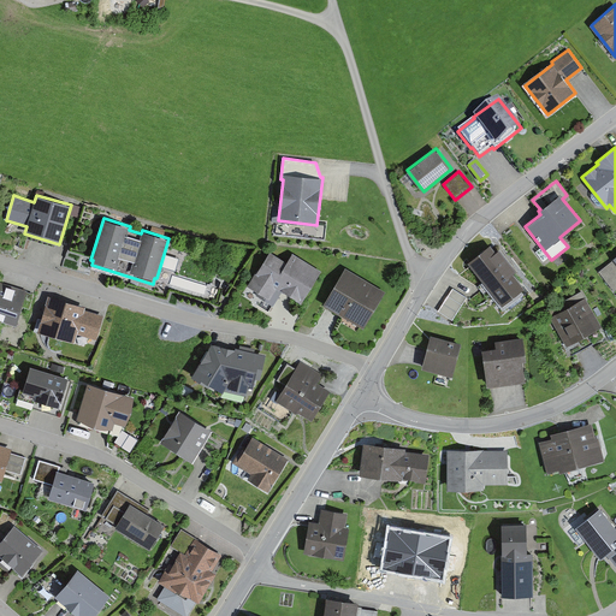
[(496,252),(490,244),(467,261),(502,306),(525,288),(514,273),(516,271),(499,248),(496,252)]
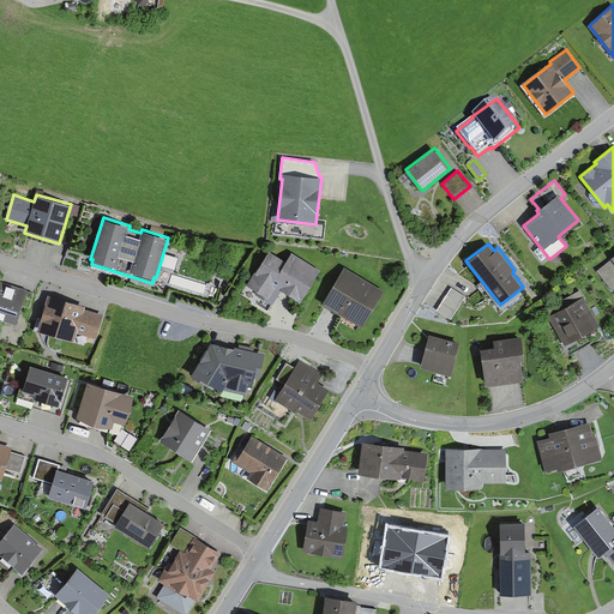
[(79,262),(79,248),(68,248),(68,262),(79,262)]
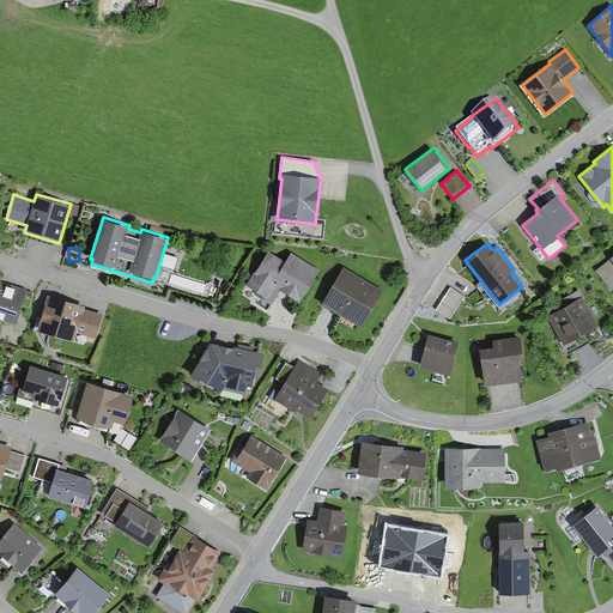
[(254,271),(246,284),(268,298),(275,286),(299,302),(320,269),(291,252),(285,260),(268,249),(255,272),(254,271)]
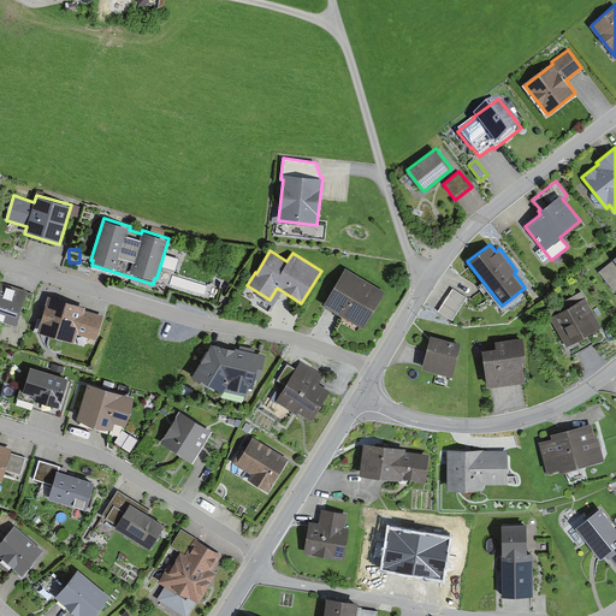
[(615,255),(614,258),(614,259),(598,271),(614,291),(615,289),(615,255)]
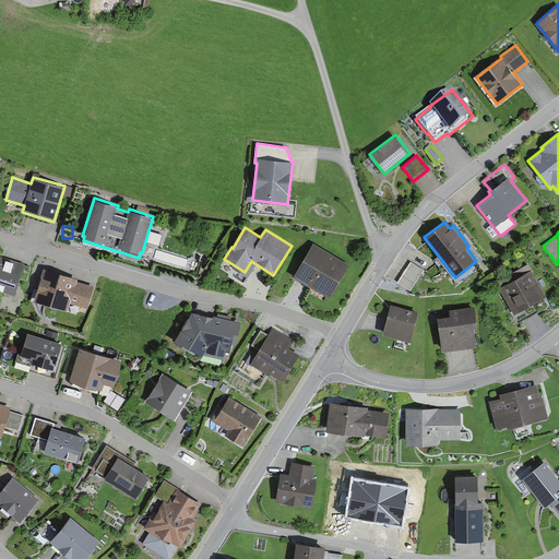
[(294,276),(330,298),(351,264),(313,242),(294,276)]
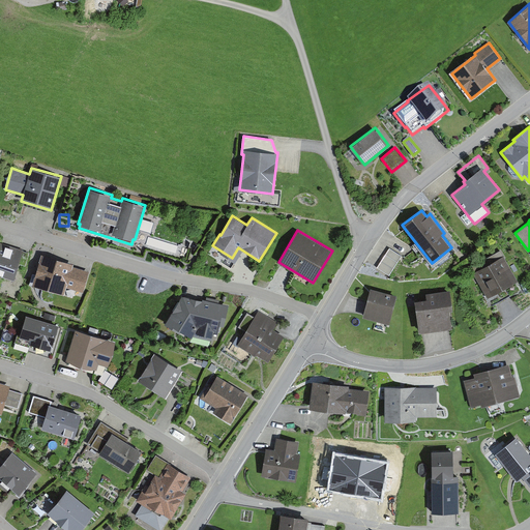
[(0,274),(15,280),(19,264),(25,265),(29,253),(23,251),(23,249),(0,242),(0,274)]
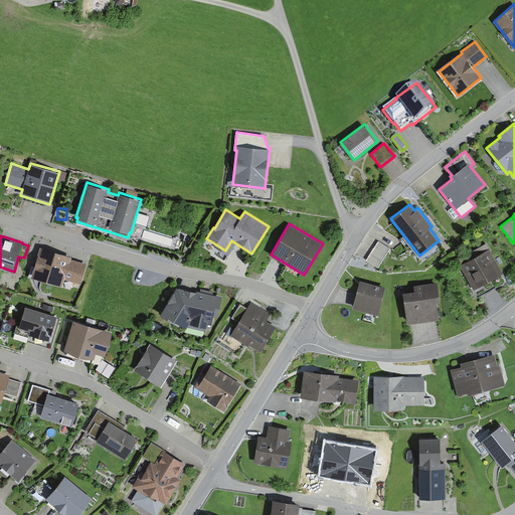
[(390,248),(378,241),(366,261),(378,269),(390,248)]
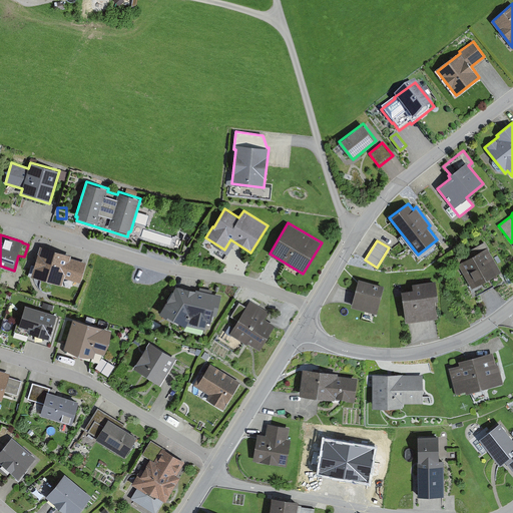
[(455,258),(472,289),(501,273),(484,241),(455,258)]
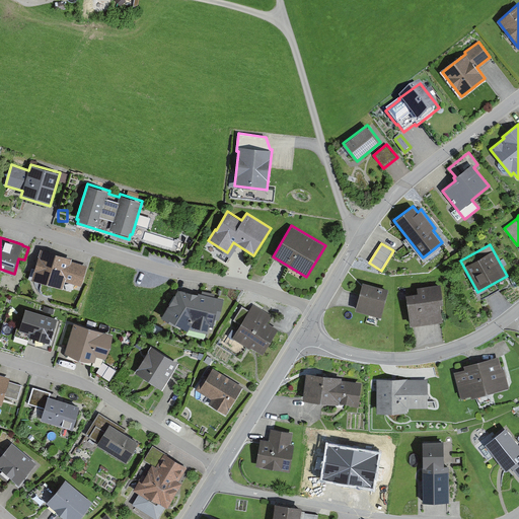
[(72,258),(40,248),(30,279),(63,288),(65,281),(81,286),(88,266),(71,261),(72,258)]
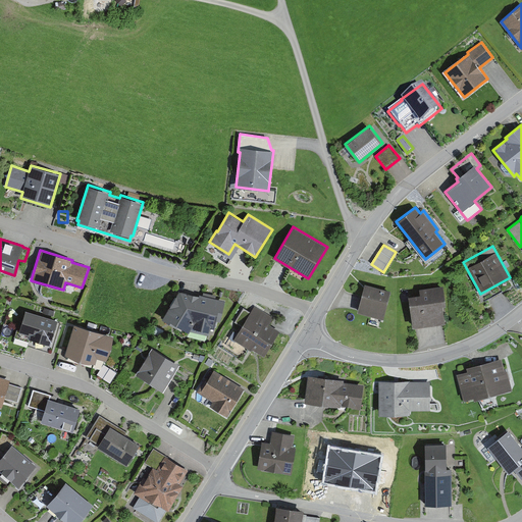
[(365,283),(358,312),(383,318),(390,291),(365,283)]
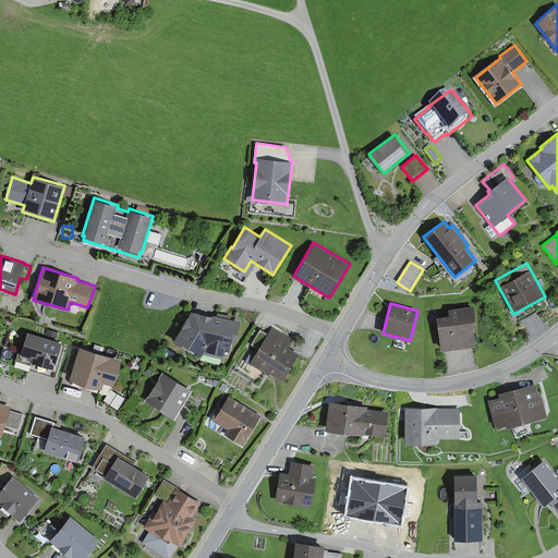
[(449,314),(437,316),(441,349),(476,344),(474,326),(477,326),(474,305),(448,308),(449,314)]
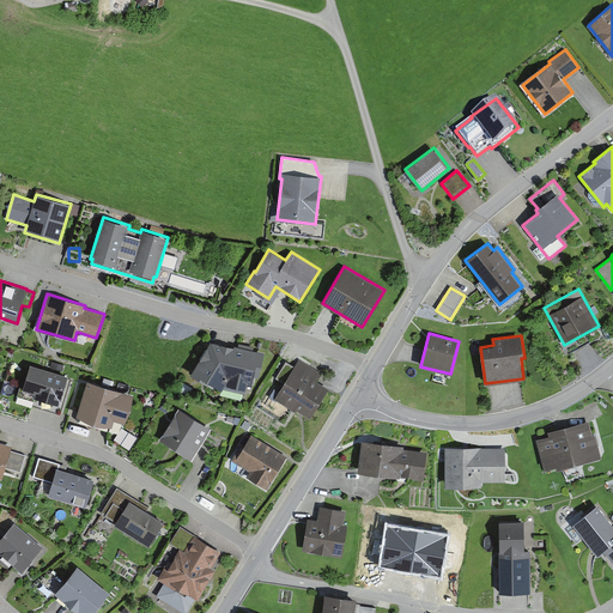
[(211,343),(190,374),(219,394),(223,389),(246,394),(247,386),(252,386),(254,376),(259,377),(265,353),(235,345),(234,347),(211,343)]
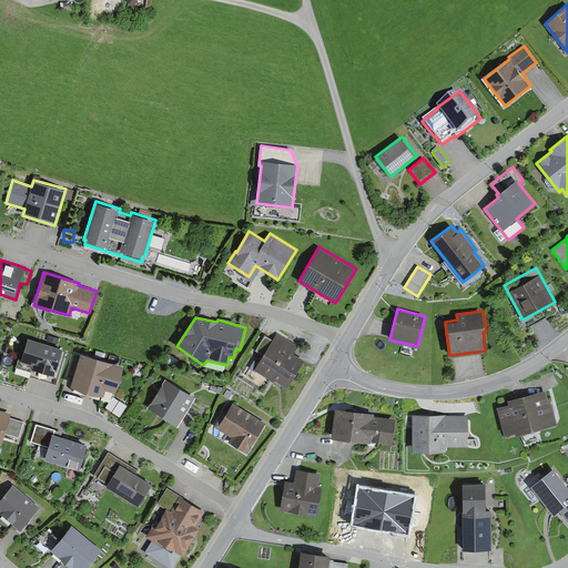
[(277,334),(255,369),(272,379),(275,378),(287,386),(304,361),(293,353),(296,346),(277,334)]
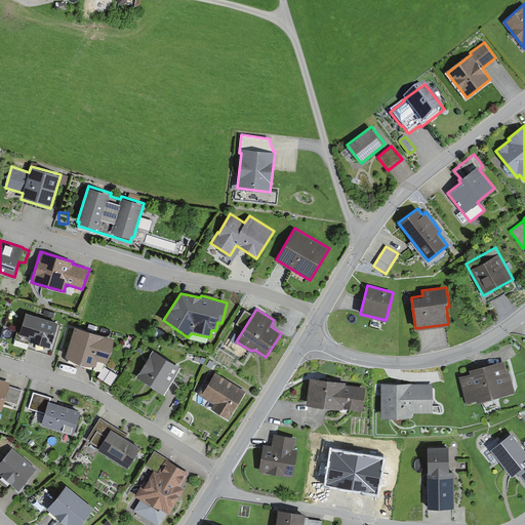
[(58,322),(26,312),(19,332),(17,331),(14,338),(30,344),(30,340),(50,347),(58,322)]
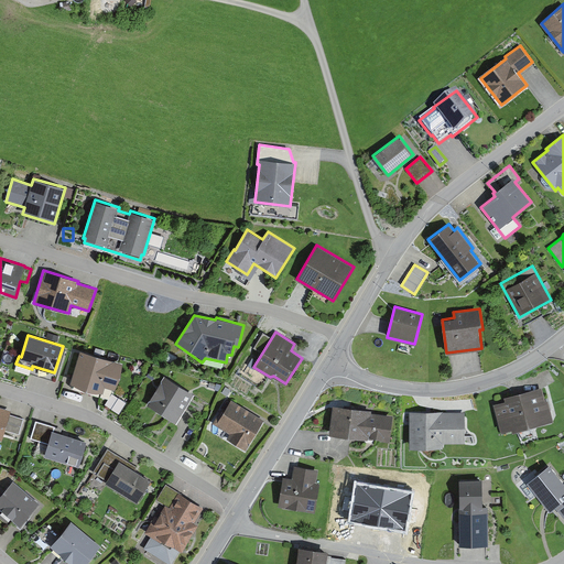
[(123,362),(79,349),(69,382),(102,392),(105,386),(116,389),(123,362)]
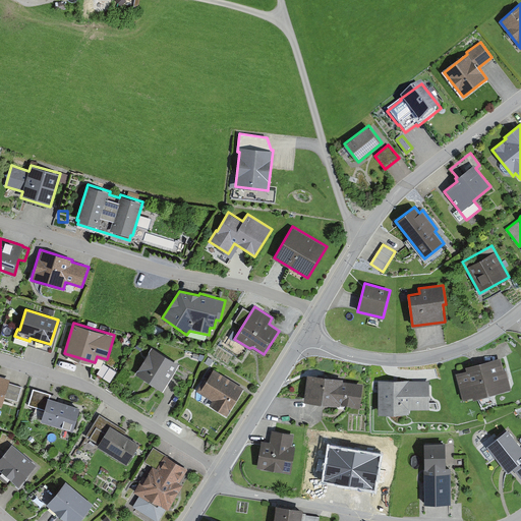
[(152,347),(135,373),(163,391),(179,364),(152,347)]
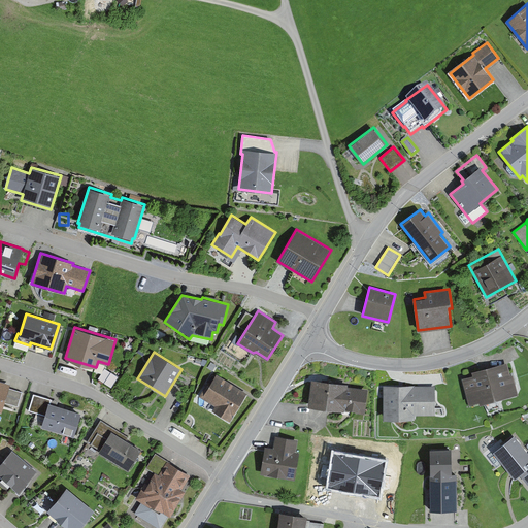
[(480,405),(519,395),(513,374),(510,375),(507,362),(472,371),(473,375),(462,378),(468,404),(479,401),(480,405)]
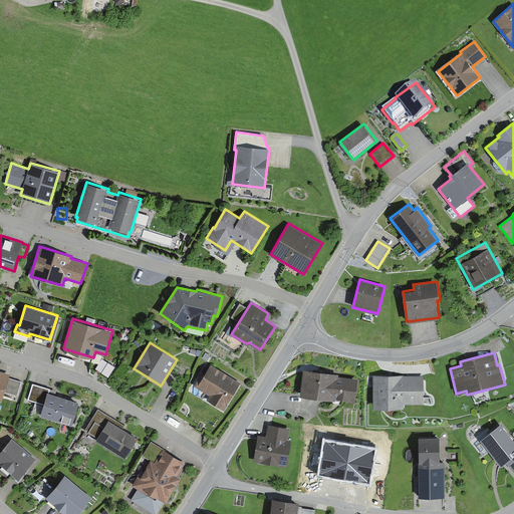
[(203,371),(194,386),(209,395),(206,400),(224,411),(241,382),(211,363),(205,372),(203,371)]
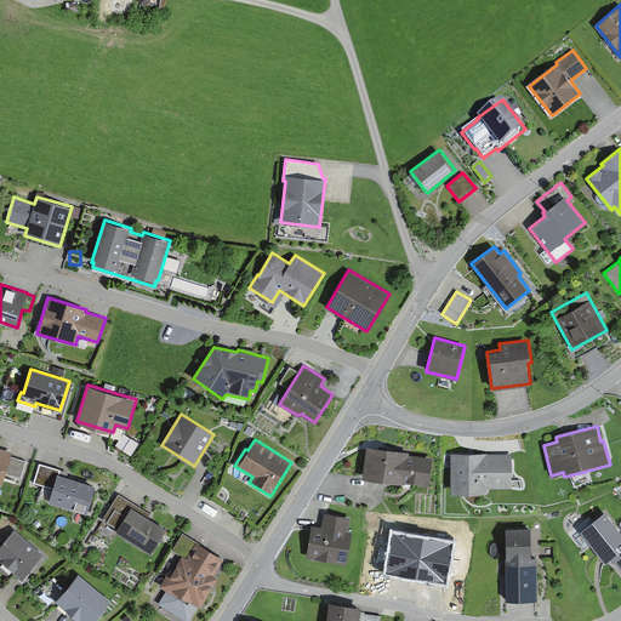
[(410,451),(366,446),(363,478),(405,484),(405,483),(429,486),(433,457),(409,455),(410,451)]
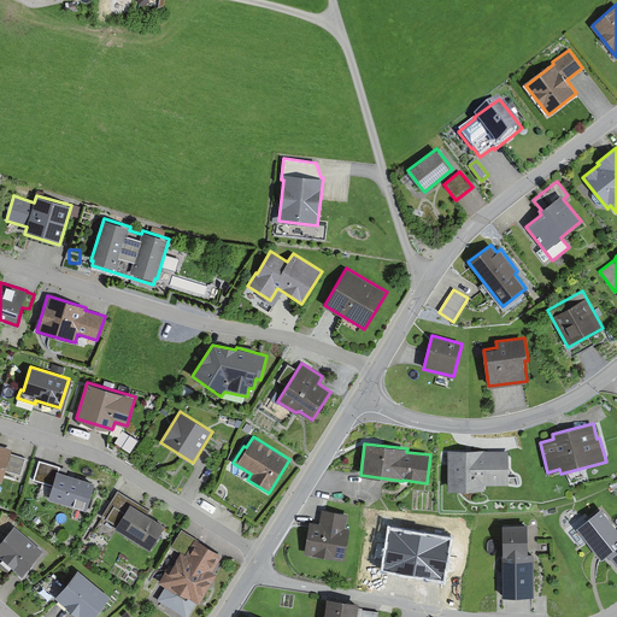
[(0,481),(1,482),(5,470),(21,475),(25,458),(11,453),(12,448),(0,445),(0,481)]
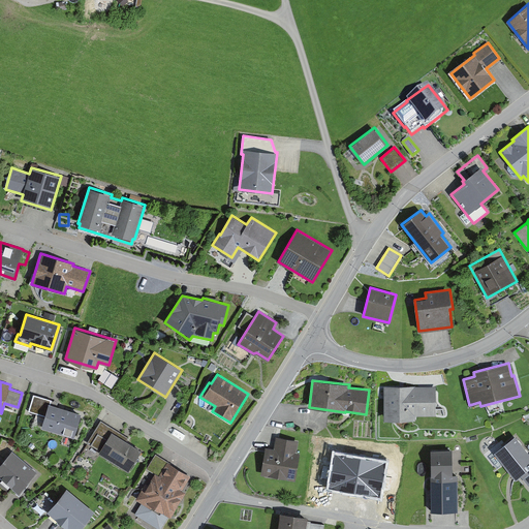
[(415,385),(383,385),(384,421),(415,421),(415,415),(436,415),(436,386),(415,386),(415,385)]
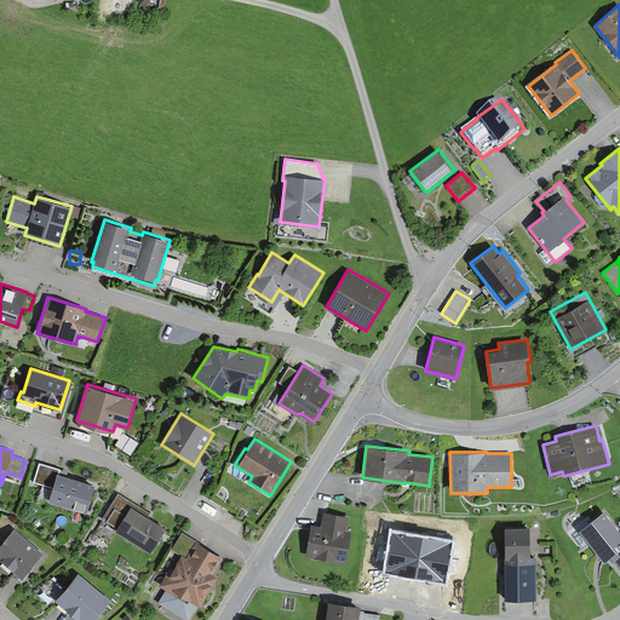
[(87,512),(96,484),(59,474),(61,469),(39,463),(33,482),(52,487),(49,500),(87,512)]
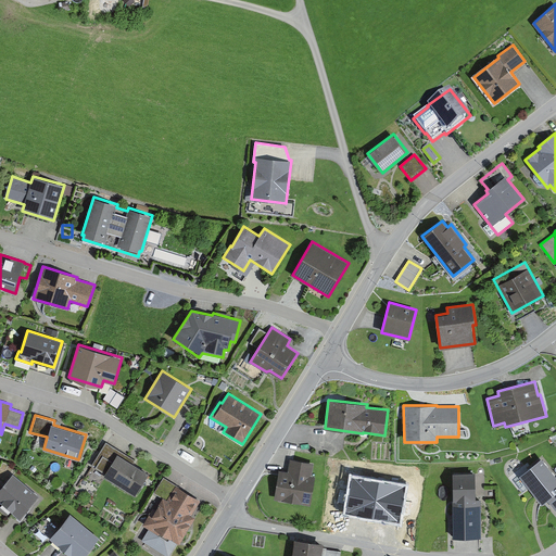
[(103,476),(135,495),(149,472),(134,463),(135,460),(105,442),(91,465),(104,474),(103,476)]
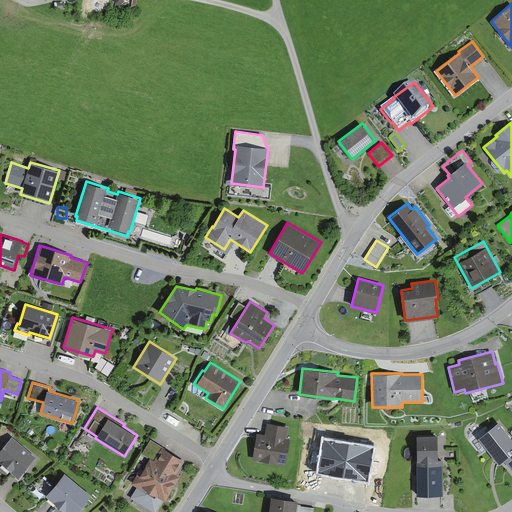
[(511,438),(498,422),(478,438),(499,464),(504,460),(511,470),(511,438)]
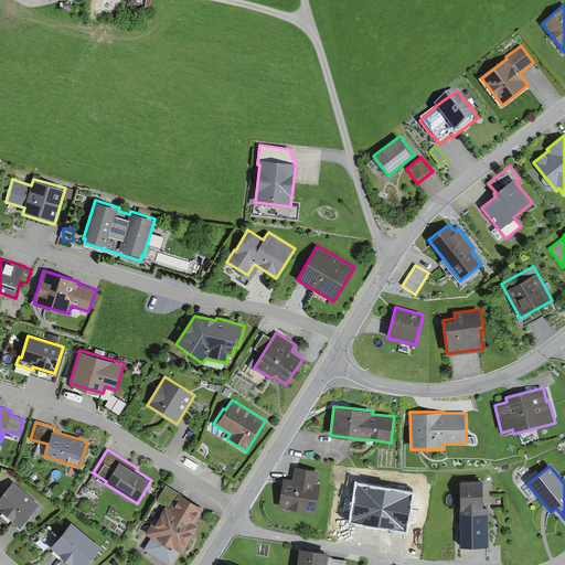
[(284,478),(279,507),(316,513),(320,483),(317,483),(319,471),(295,467),(292,479),(284,478)]
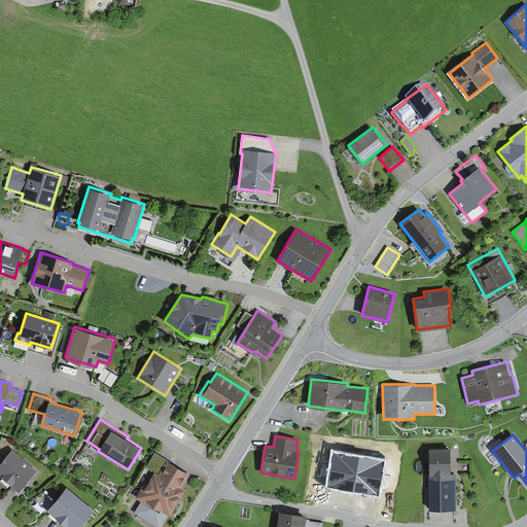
[(451,447),(428,448),(429,510),(456,508),(456,472),(451,472),(451,447)]
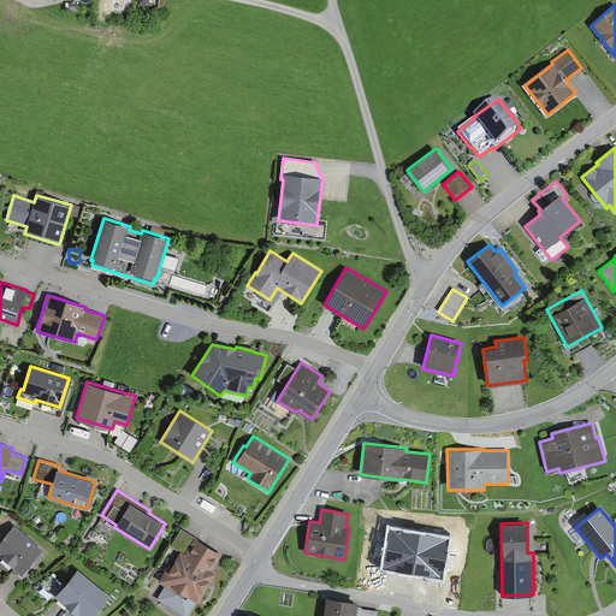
[(0,540),(0,555),(22,574),(43,550),(13,525),(0,540)]
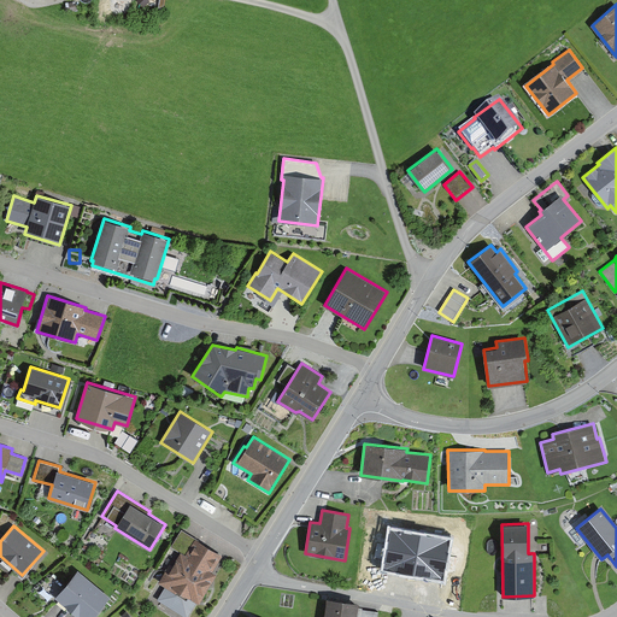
[(451,540),(389,529),(382,571),(444,582),(451,540)]
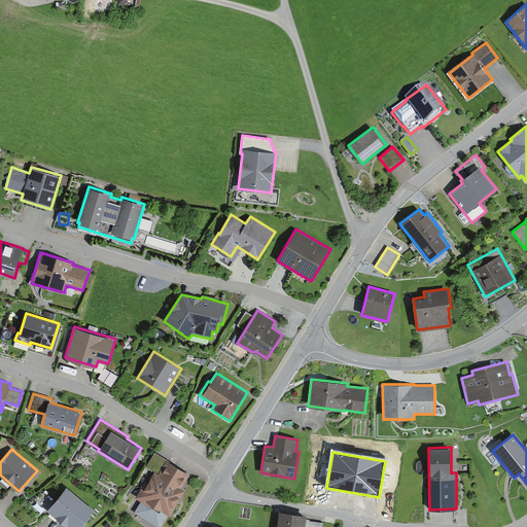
[(145,481),(135,497),(141,500),(134,513),(157,526),(160,526),(169,514),(170,515),(185,491),(181,488),(189,475),(155,453),(146,467),(154,471),(147,483),(145,481)]
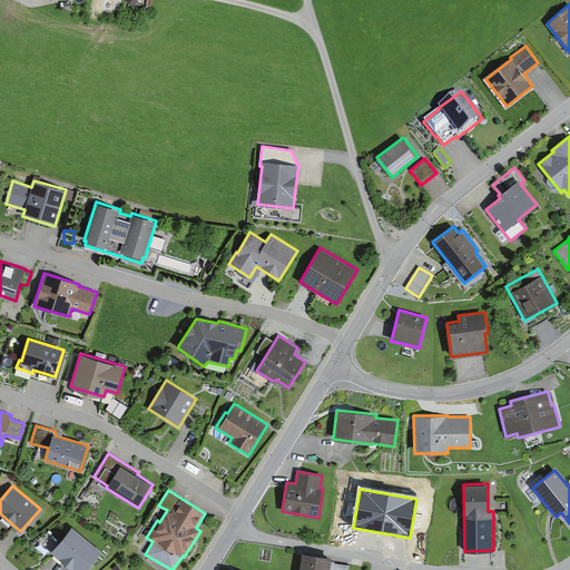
[(72,527),(51,551),(72,569),(86,569),(102,551),(72,527)]
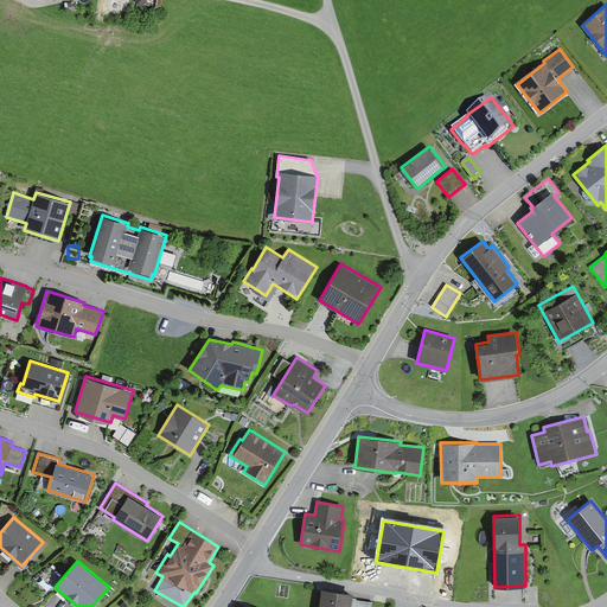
[(321,588),(319,606),(350,606),(353,593),(321,588)]
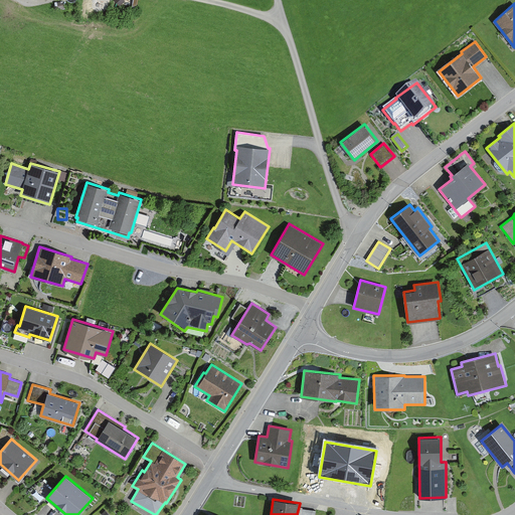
All buildings are outlined.
